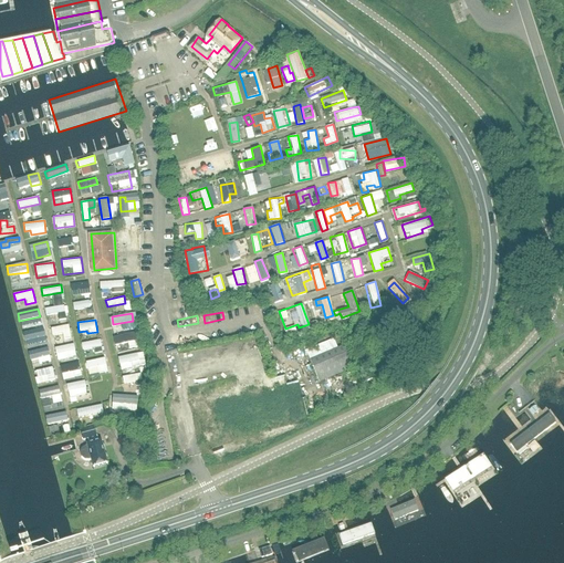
[(52,335),(70,331),(69,323),(51,327),(52,335)]
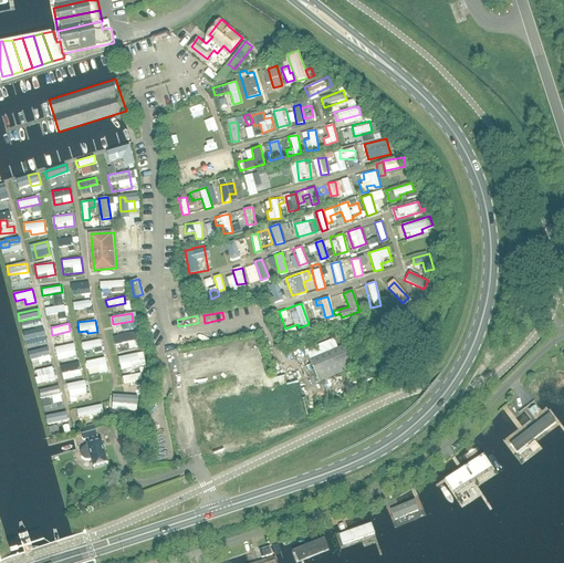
[(142,339),(137,340),(135,332),(114,337),(116,345),(126,343),(127,348),(144,344),(142,339)]
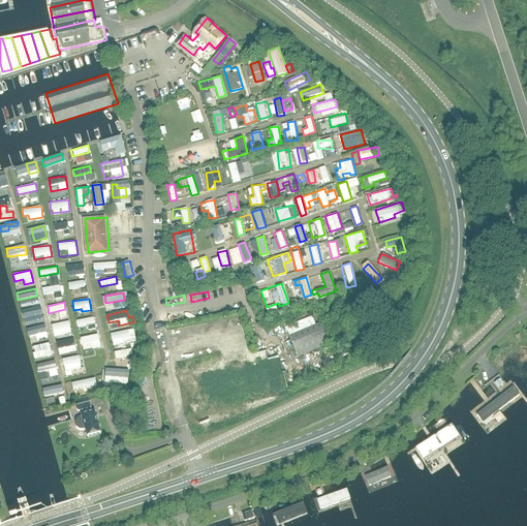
[(312,315),(285,325),(289,335),(315,325),(312,315)]
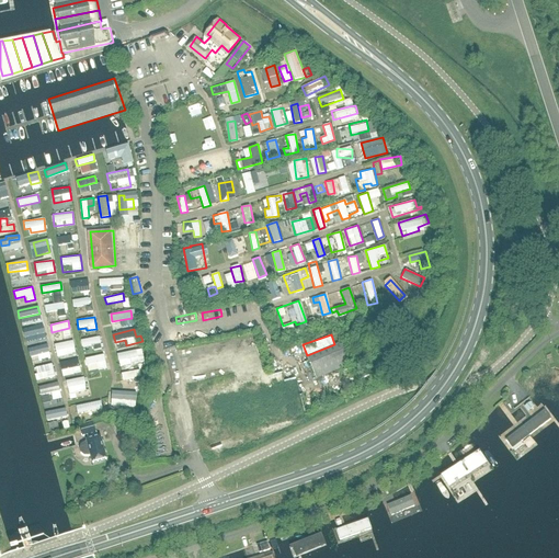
[(100,337),(81,339),(82,351),(94,350),(93,344),(101,343),(100,337)]
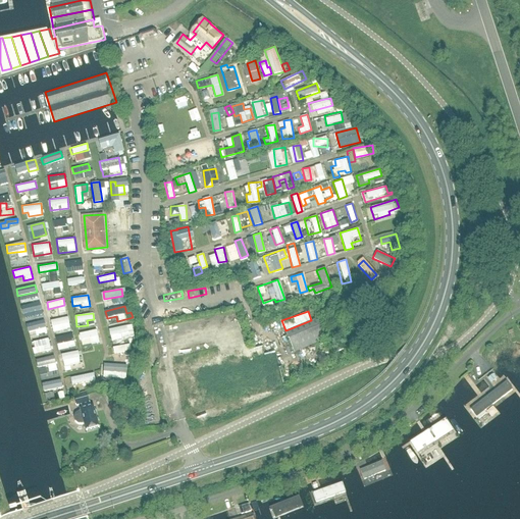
[(289,331),(296,351),(329,336),(321,318),(289,331)]
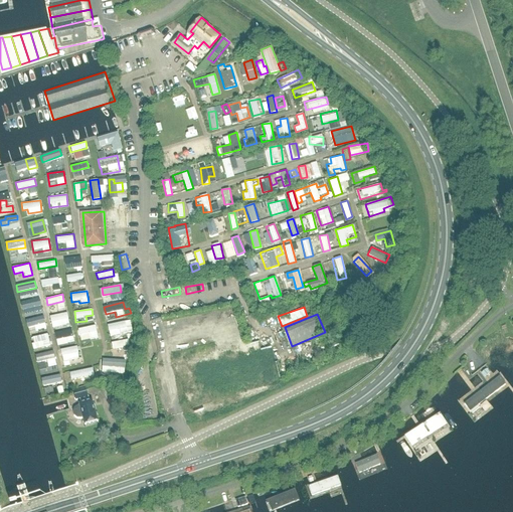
[(43,316),(27,319),(29,331),(45,328),(43,316)]
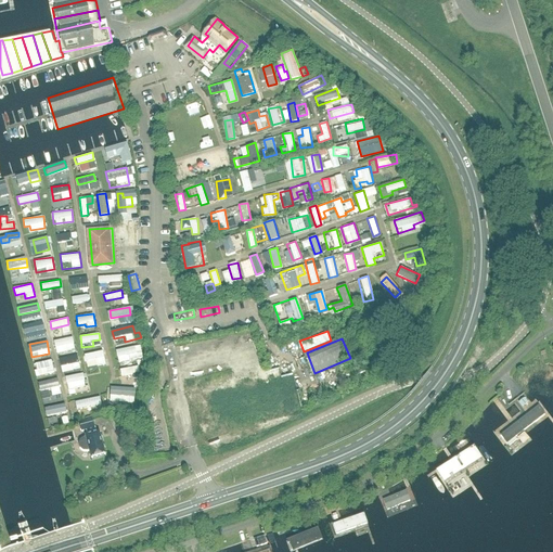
[(136,346),(116,348),(117,356),(137,354),(136,346)]
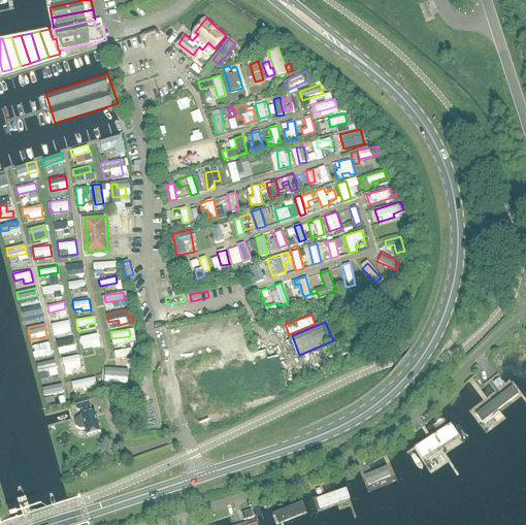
[(79,343),(91,343),(91,347),(100,346),(99,334),(79,335),(79,343)]
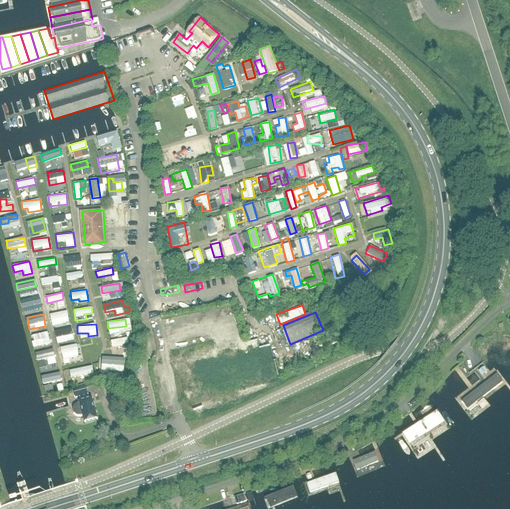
[(47,330),(32,335),(34,342),(42,340),(43,344),(51,342),(47,330)]
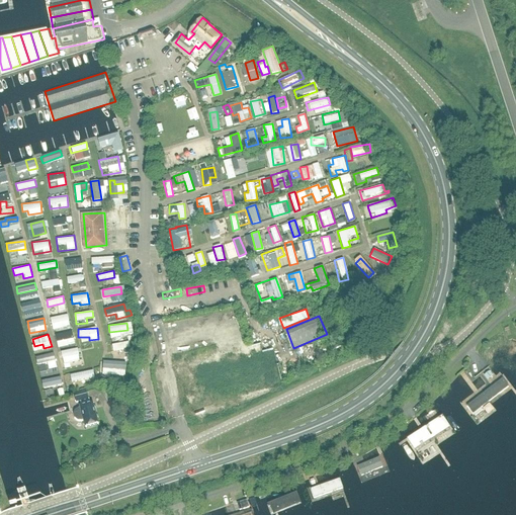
[(113,350),(131,348),(130,341),(112,343),(113,350)]
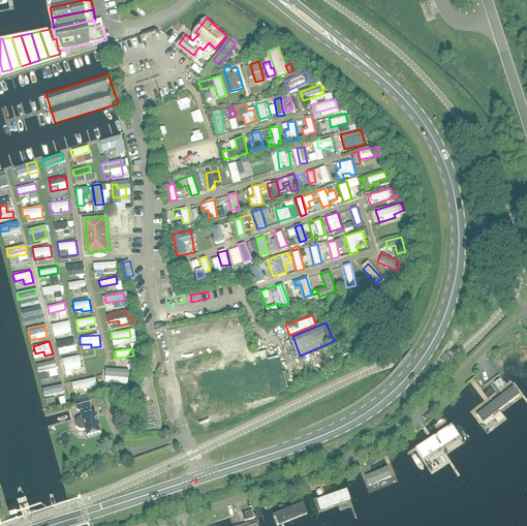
[(86,367),(97,365),(95,354),(84,357),(86,367)]
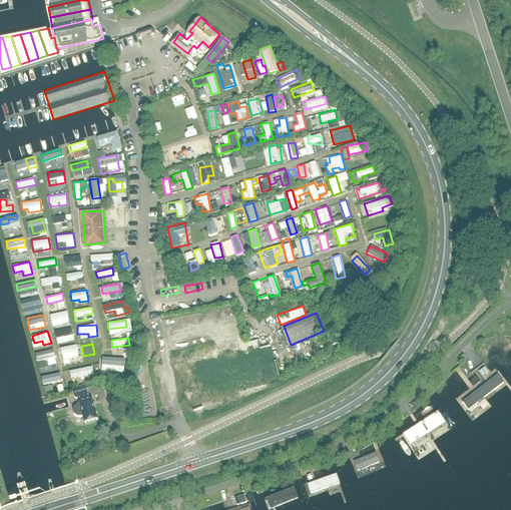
[(253,349),(254,356),(272,353),(271,345),(253,349)]
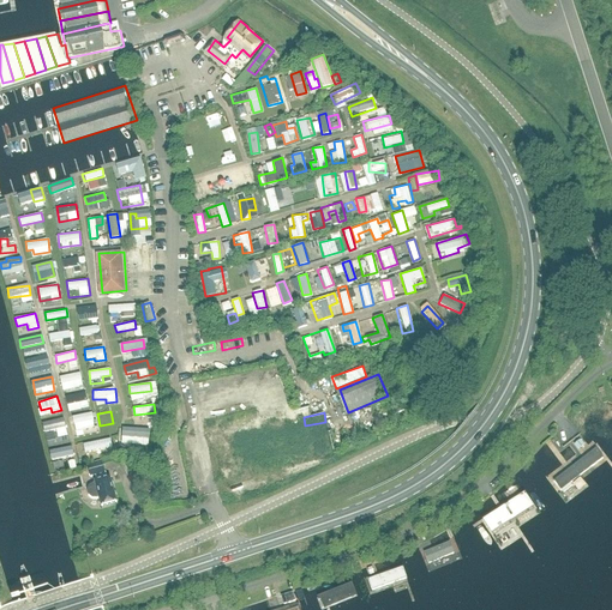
[(46,432),(54,429),(55,435),(66,434),(64,417),(43,421),(46,432)]
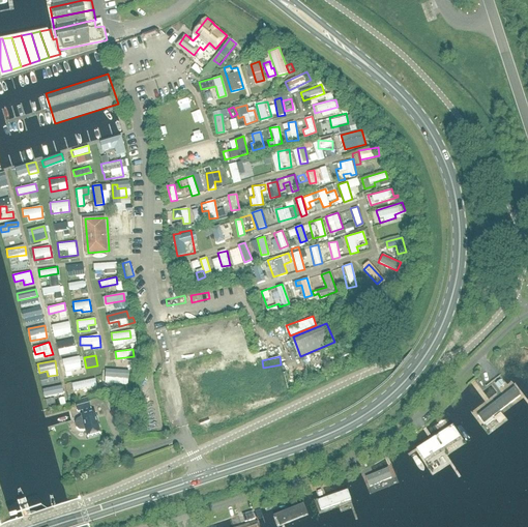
[(124,382),(124,370),(107,369),(107,376),(116,376),(116,382),(124,382)]
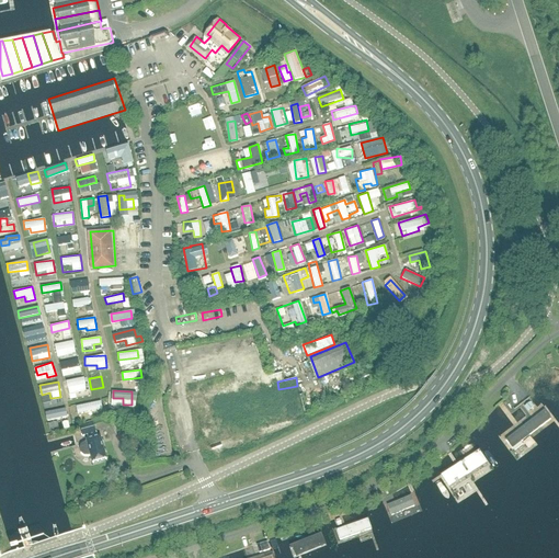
[(255,403),(254,393),(247,393),(247,398),(241,398),(240,390),(232,390),(234,406),(255,403)]
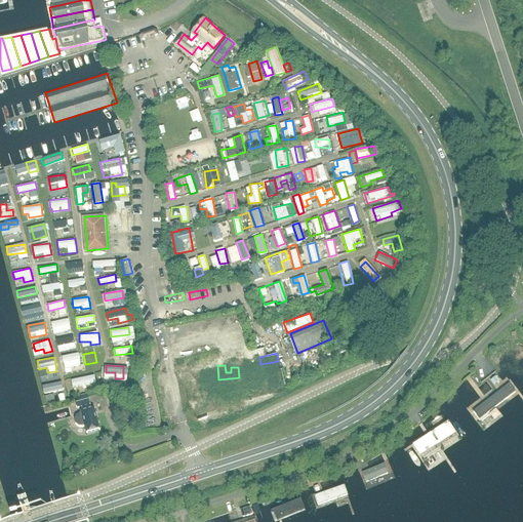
[(73,387),(96,382),(94,374),(71,379),(73,387)]
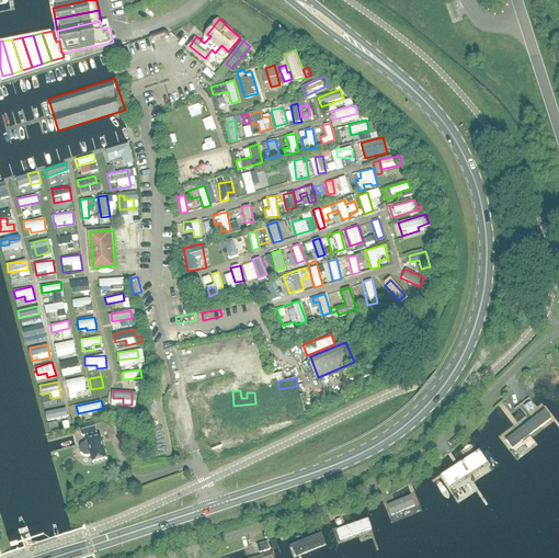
[(500,434),(514,452),(557,419),(544,400),(500,434)]
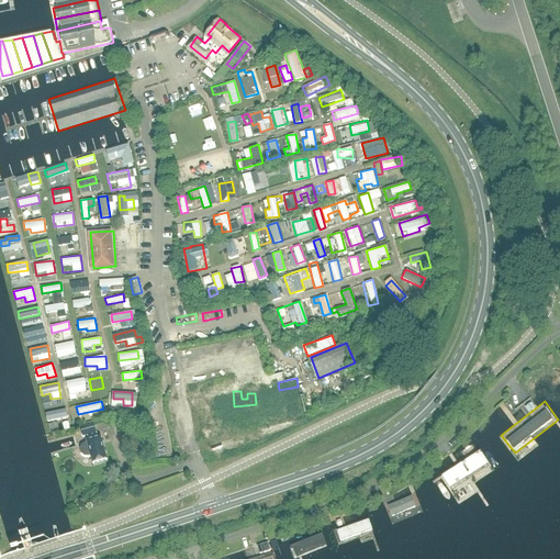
[(65,411),(47,415),(49,423),(67,418),(65,411)]
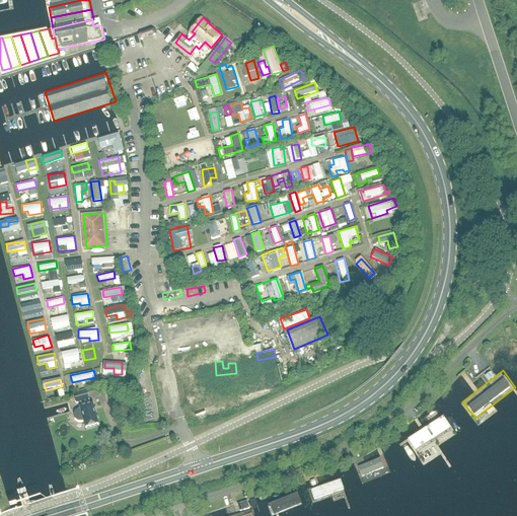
[(243,393),(245,401),(274,392),(271,385),(243,393)]
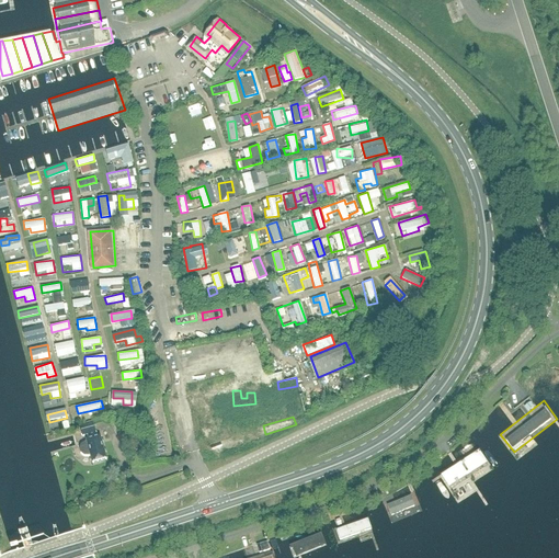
[(221,436),(254,428),(252,421),(219,429),(221,436)]
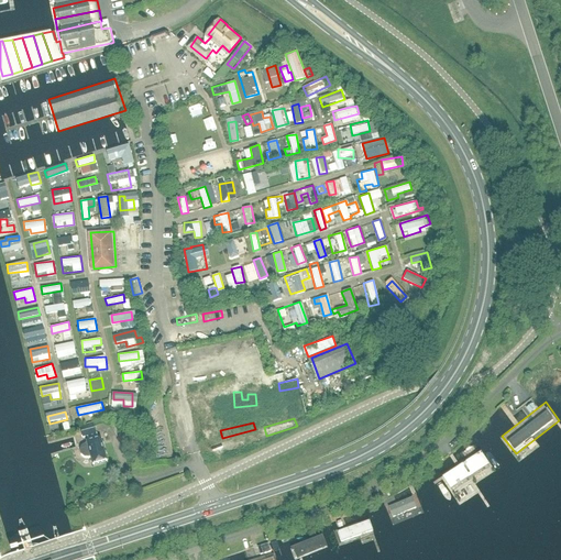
[(96,424),(81,427),(85,437),(98,434),(96,424)]
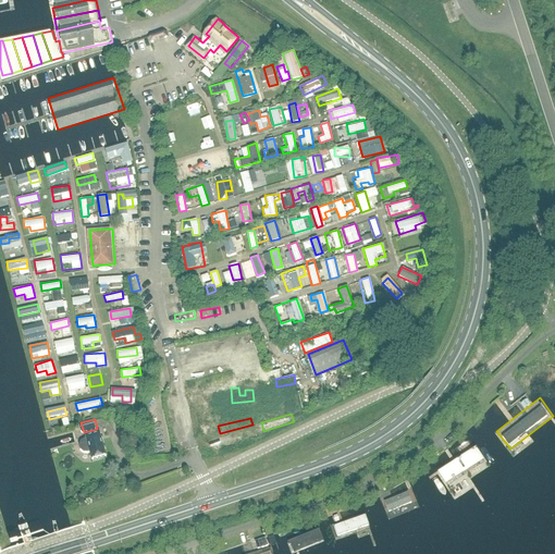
[(144,434),(124,422),(118,433),(137,445),(144,434)]
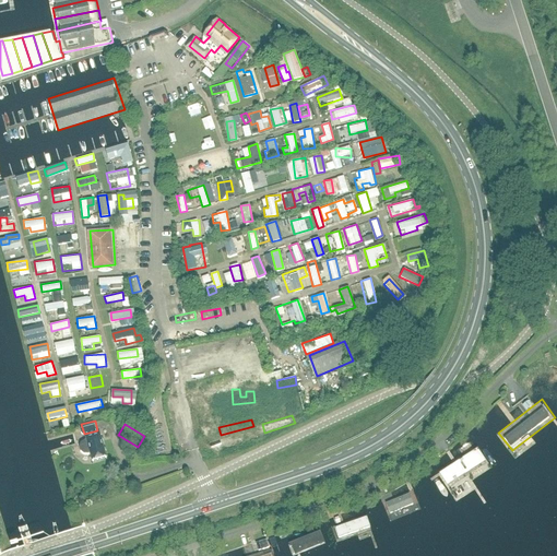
[(83,450),(86,453),(93,453),(94,460),(108,456),(102,433),(89,437),(89,439),(87,440),(82,442),(82,447),(83,450)]
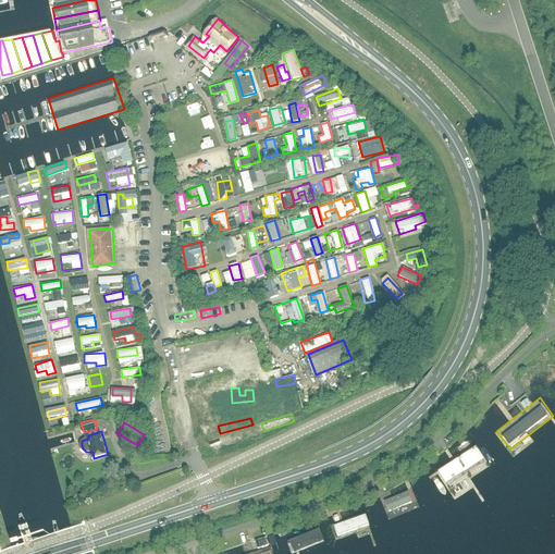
[(479,448),(441,472),(449,485),(488,462),(479,448)]
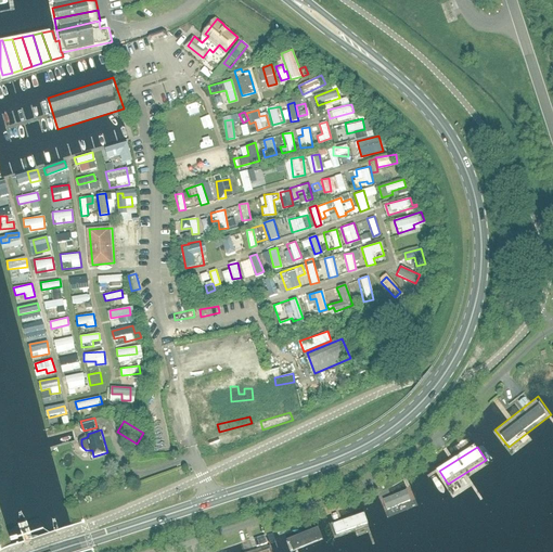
[(413,486),(383,499),(389,515),(420,503),(413,486)]
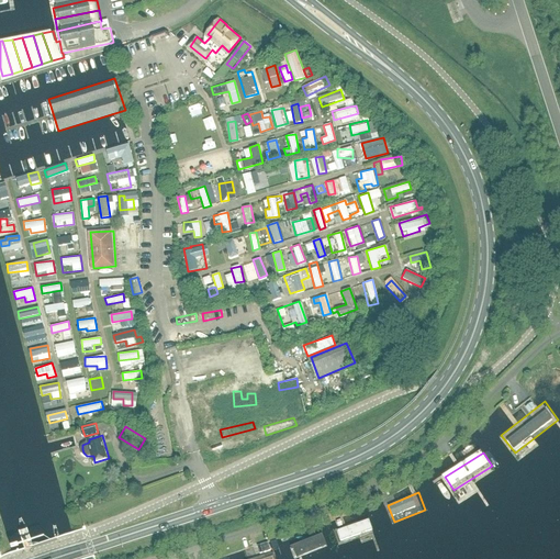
[(377,536),(370,518),(335,527),(339,544),(360,535),(362,540),(377,536)]
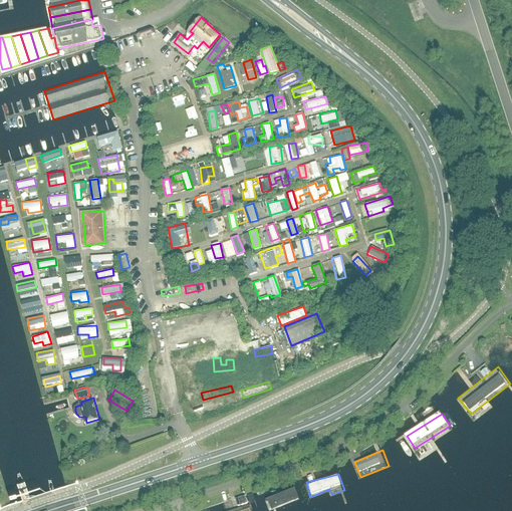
[(298,486),(267,497),(270,508),(300,497),(298,486)]
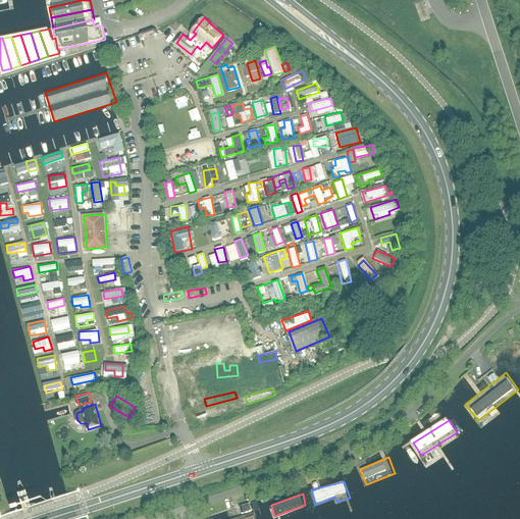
[(258,518),(256,510),(226,518),(258,518)]
